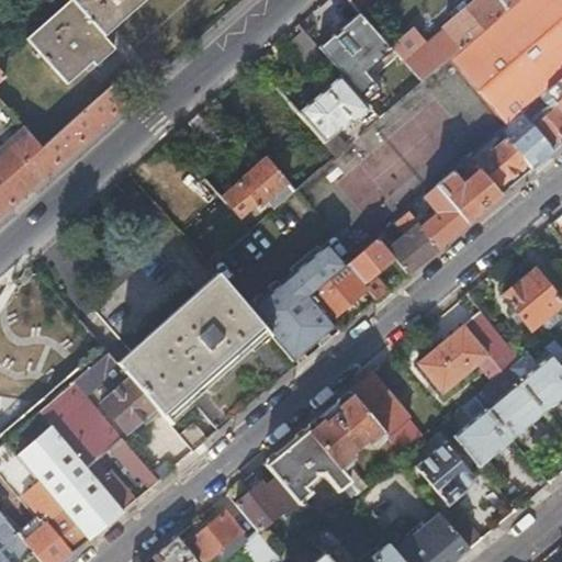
[(65,0),(25,36),(65,81),(90,59),(94,64),(113,47),(102,34),(141,0),(65,0)]
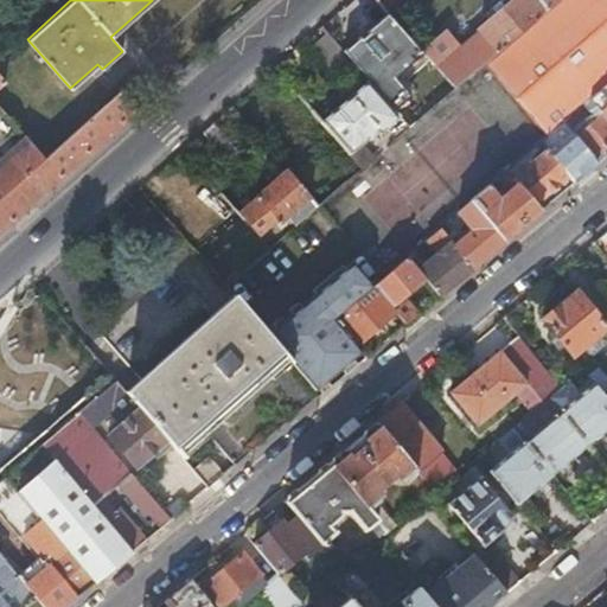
[(396,0),(376,0),(385,10),(396,0)]
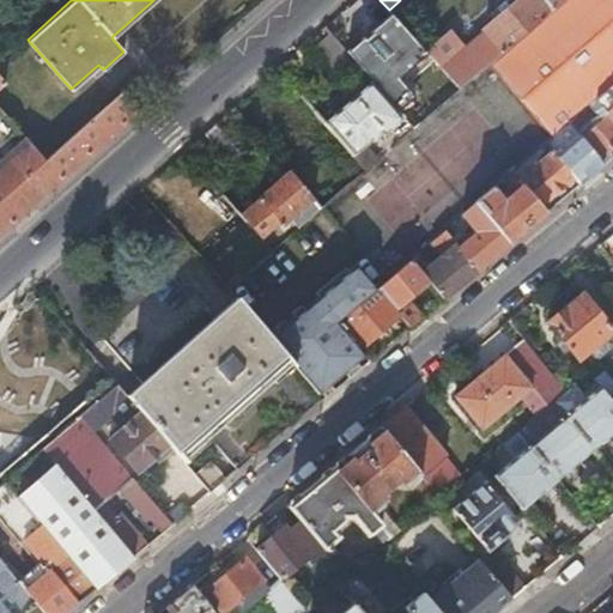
[(489,64),(552,8),(545,0),(516,0),(481,30),(483,31),(465,48),(463,49),(481,70),(489,64)]
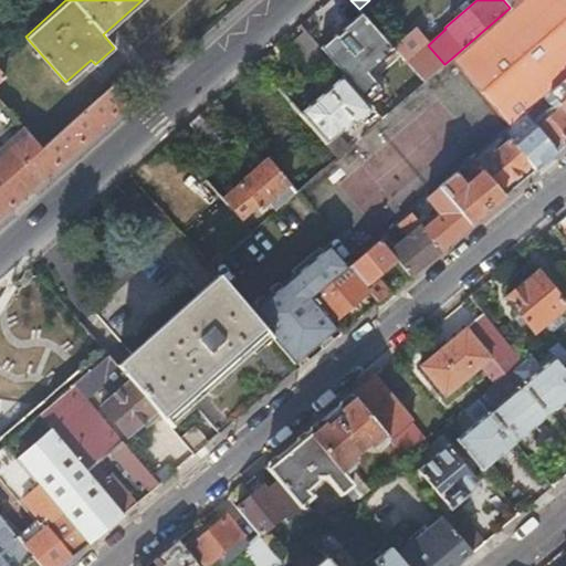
[(565,0),(517,0),(517,1),(510,8),(451,59),(509,126),(563,80),(565,76),(565,0)]
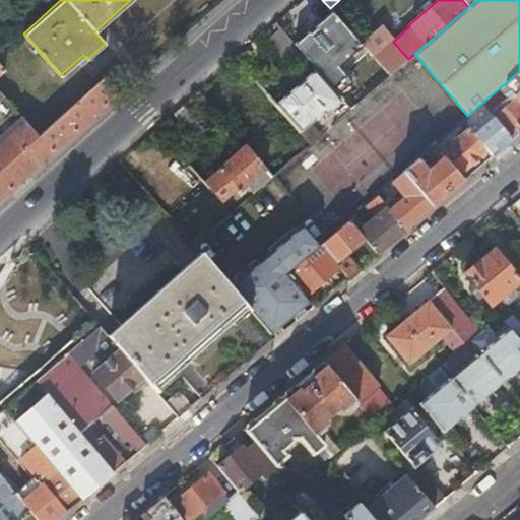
[(393,42),(394,41),(383,27),(365,44),(375,55),(383,48),(384,49),(393,42)]
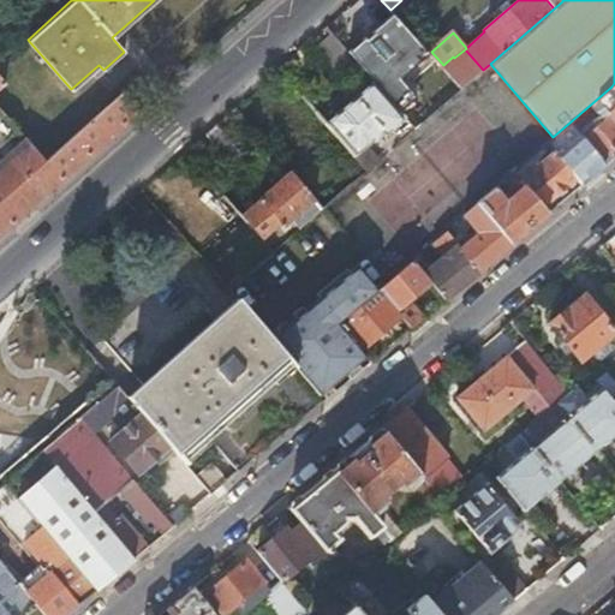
[(472,79),(483,70),(465,49),(454,58),(472,79)]
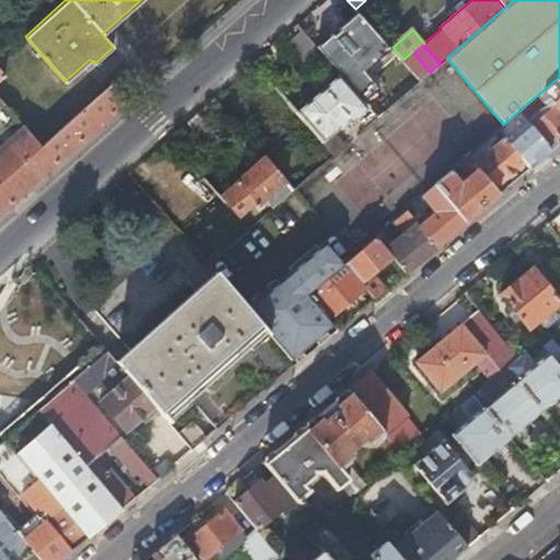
[(418,82),(430,72),(413,53),(412,51),(404,59),(400,62),(418,82)]
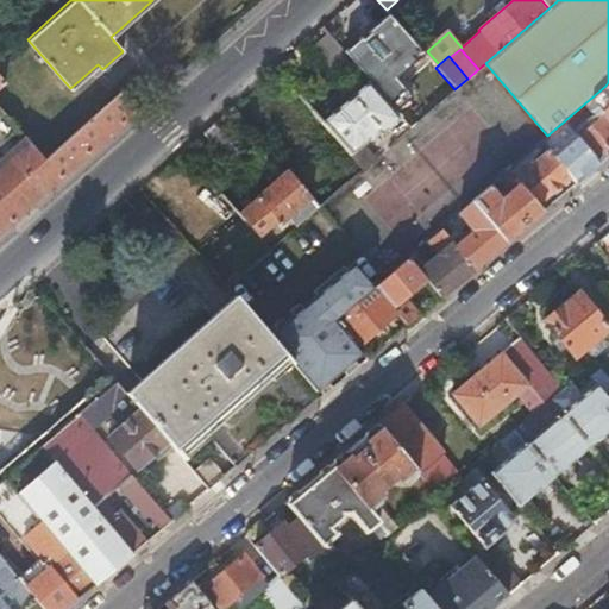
[(322,123),(350,155),(377,132),(380,135),(400,118),(369,82),(333,113),(322,123)]
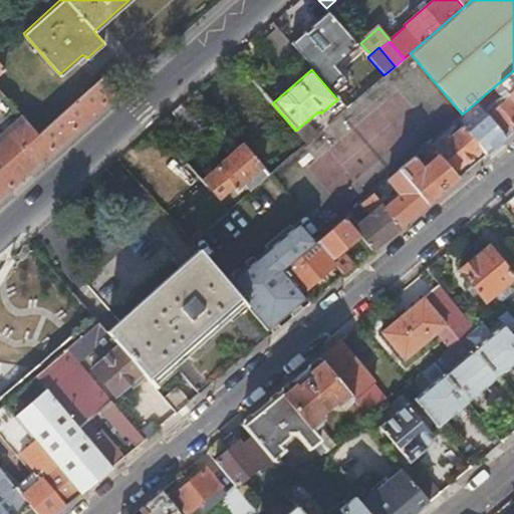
[(513,69),(511,72),(513,75),(513,83),(505,91),(513,101),(513,69)]
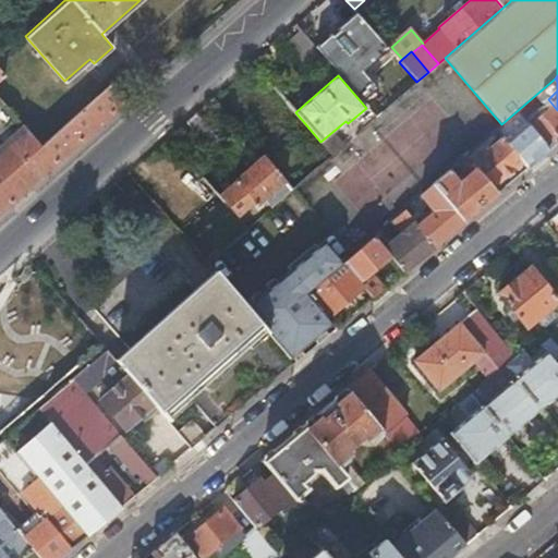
[(0,213),(125,101),(110,84),(40,145),(23,125),(0,145),(0,213)]
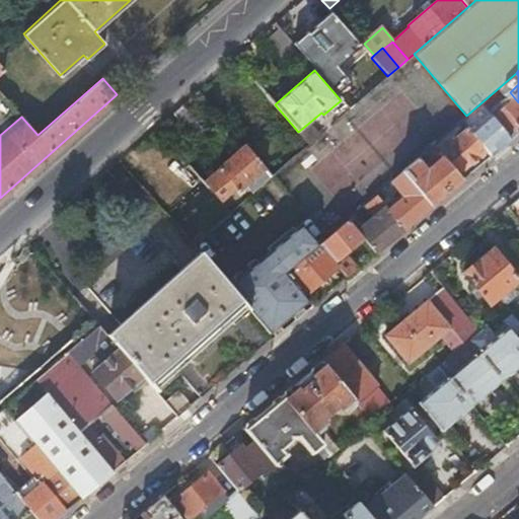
[(280,91),(270,99),(275,104),(284,96),(280,91)]
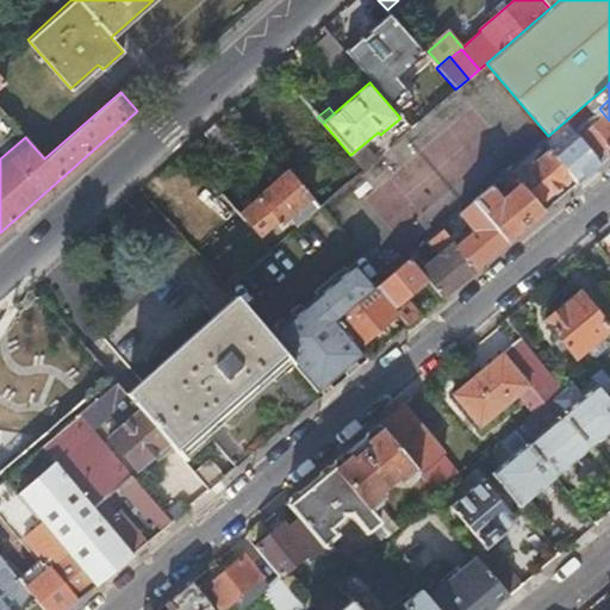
[(0,109),(0,134),(13,123),(0,109)]
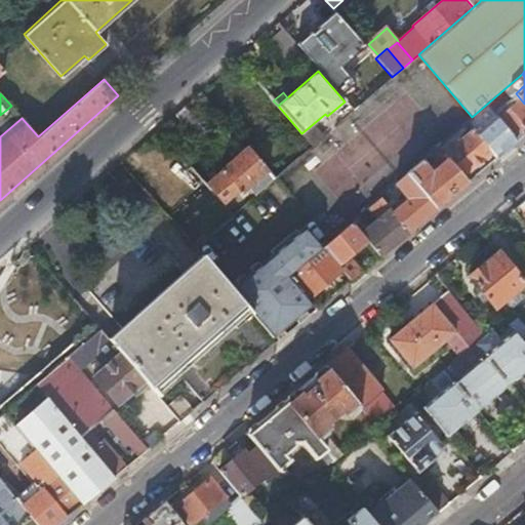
[(512,135),(524,123),(524,104),(516,93),(492,113),(495,116),(512,135)]
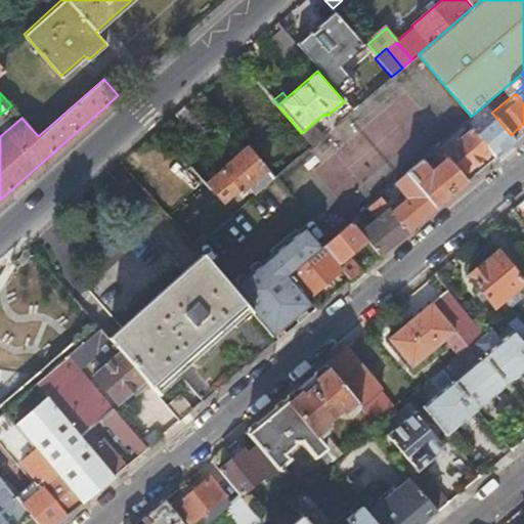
[(495,157),(515,140),(511,135),(494,116),(475,132),(490,150),(495,157)]
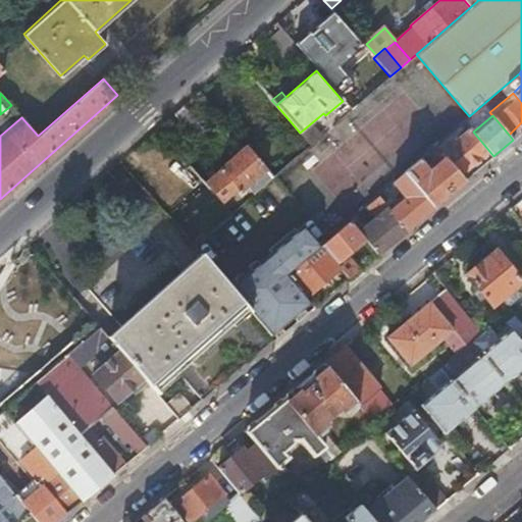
[(303,137),(311,145),(319,138),(311,128),(303,137)]
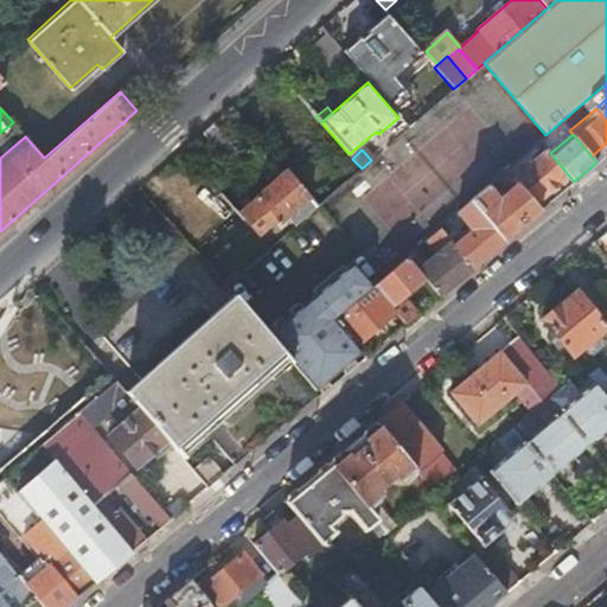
[(532,205),(568,174),(550,153),(548,149),(526,167),(519,158),(505,171),(532,205)]
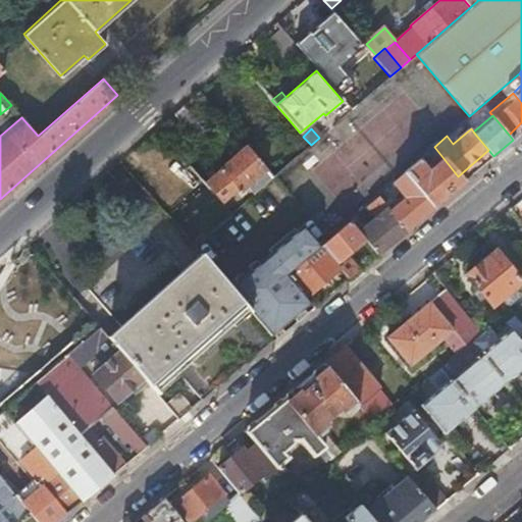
[(247,147),(220,169),(238,190),(237,191),(240,193),(247,187),(266,169),(247,147)]
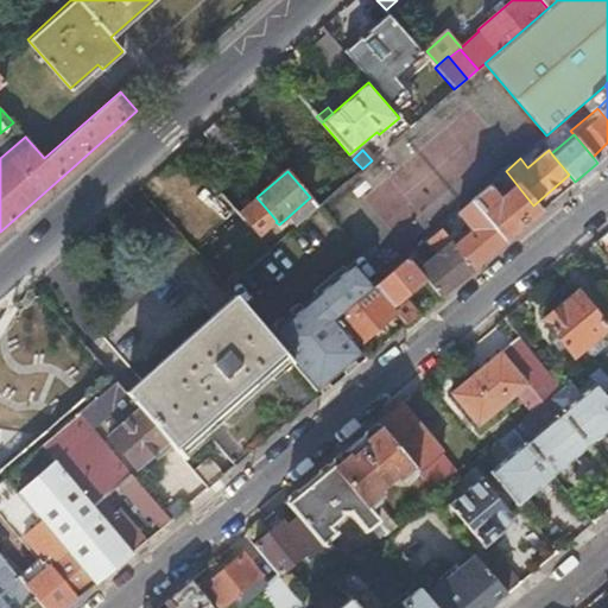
[(504,240),(538,211),(533,206),(506,171),(500,176),(512,189),(500,198),(489,185),(472,201),(504,240)]
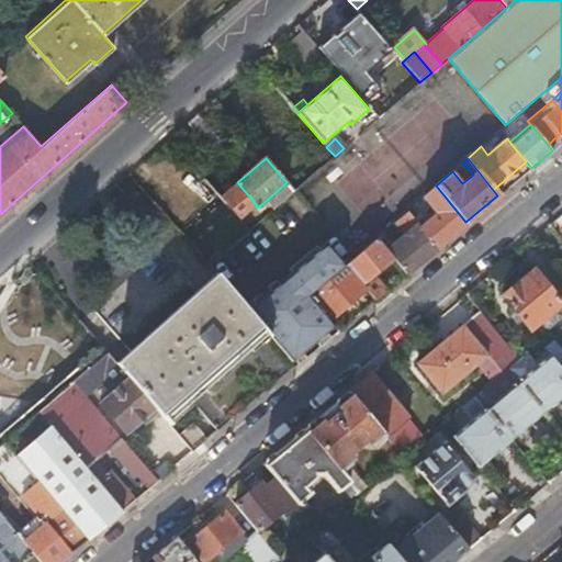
[(237,182),(220,198),(238,220),(255,205),(256,204),(237,182)]
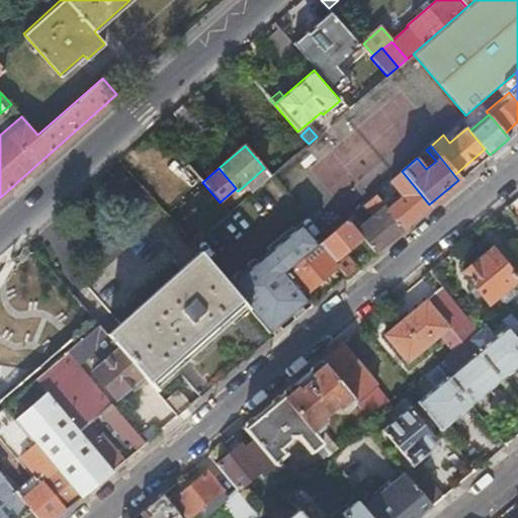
[(245,185),(251,193),(270,176),(264,168),(245,185)]
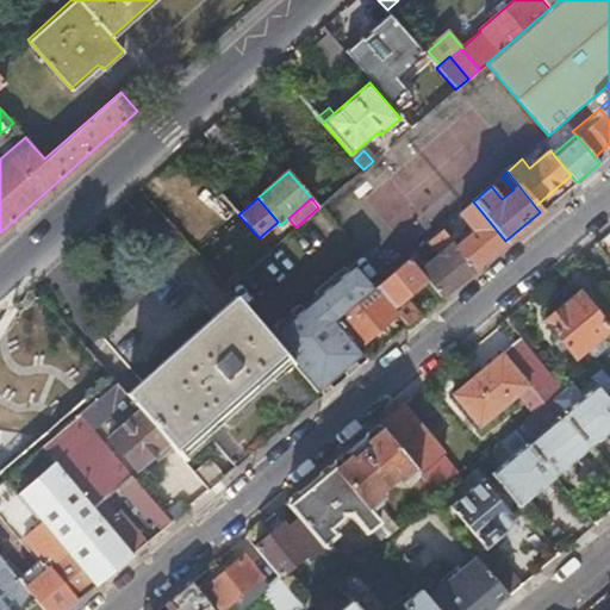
[(473,268),(505,241),(473,201),(460,212),(477,231),(455,248),(473,268)]
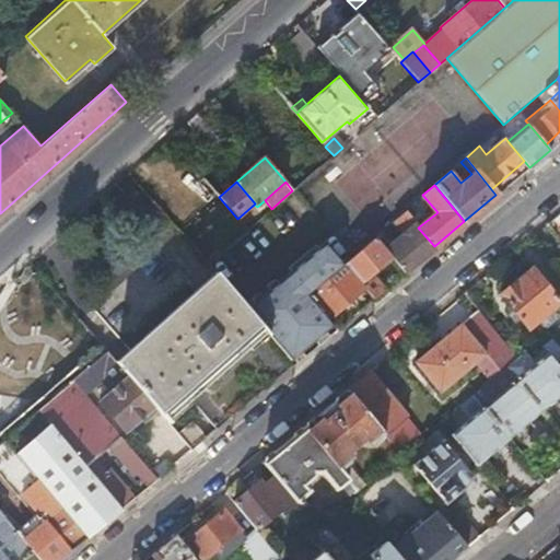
[(387,240),(381,245),(391,256),(404,272),(434,246),(418,228),(405,211),(396,218),(407,231),(391,244),(387,240)]
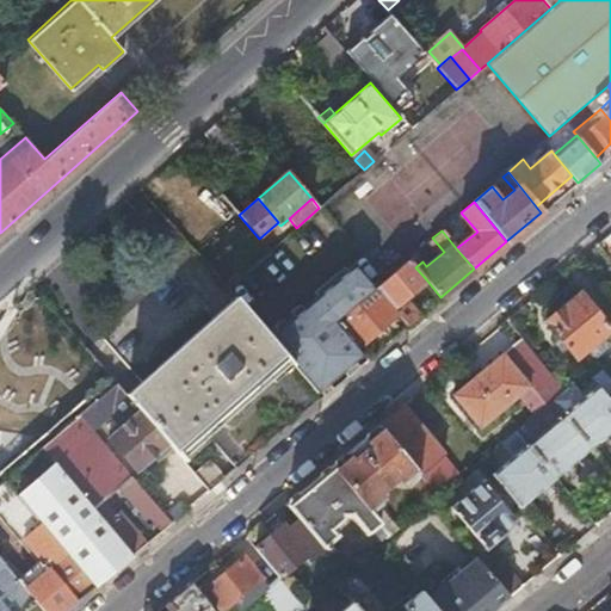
[(408,259),(374,288),(395,314),(406,326),(412,320),(399,303),(426,279),(415,267),(408,259)]
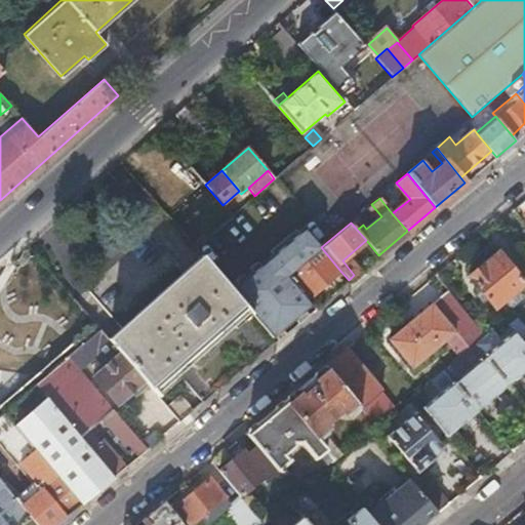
[(305,227),(231,289),(248,311),(287,277),(321,247),(305,227)]
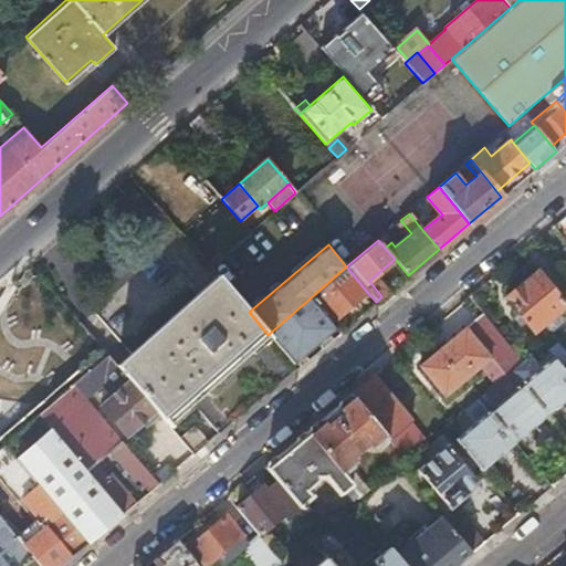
[(366,291),(346,266),(310,299),(329,321),(366,291)]
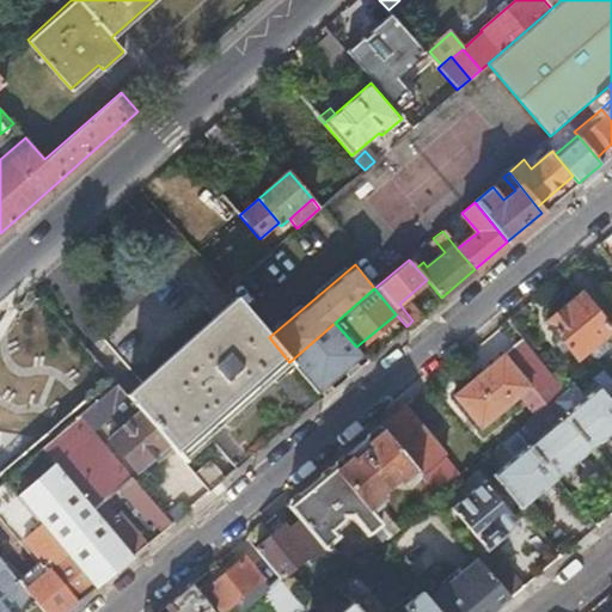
[(564,305),(545,322),(576,359),(611,330),(581,294),(565,307),(564,305)]
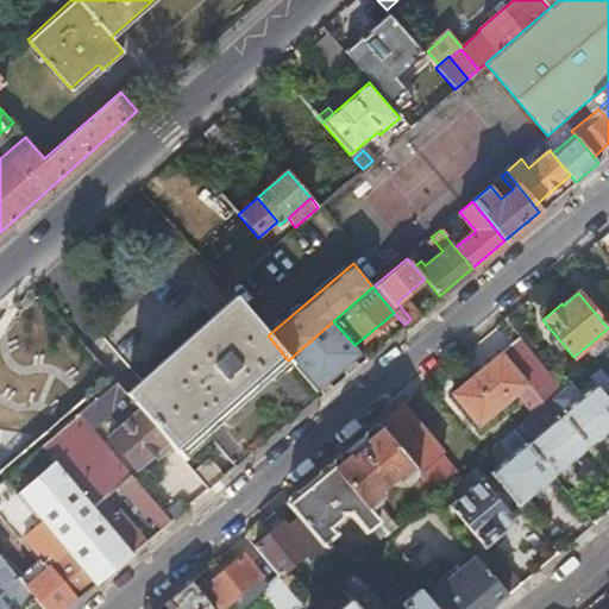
[(233,296),(124,394),(129,399),(138,409),(168,444),(177,456),(200,435),(269,377),(276,370),(288,360),(268,336),(233,296)]
